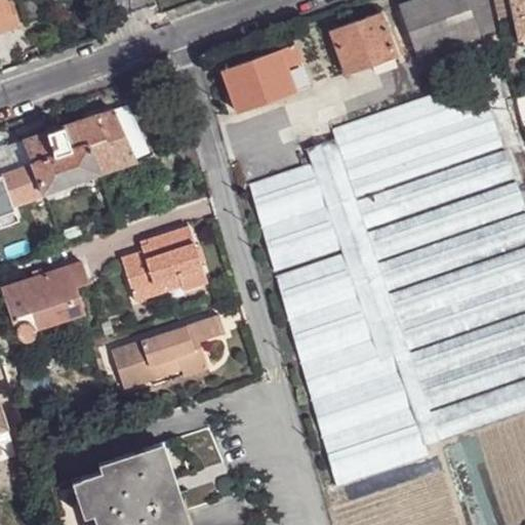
[(0,0),(0,30),(10,27),(19,24),(12,1),(8,3),(6,0),(0,0)]
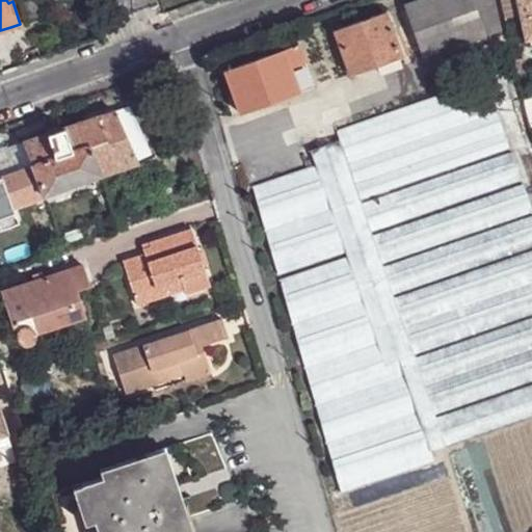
[(486,33),(474,0),(417,0),(406,4),(424,54),(486,33)]
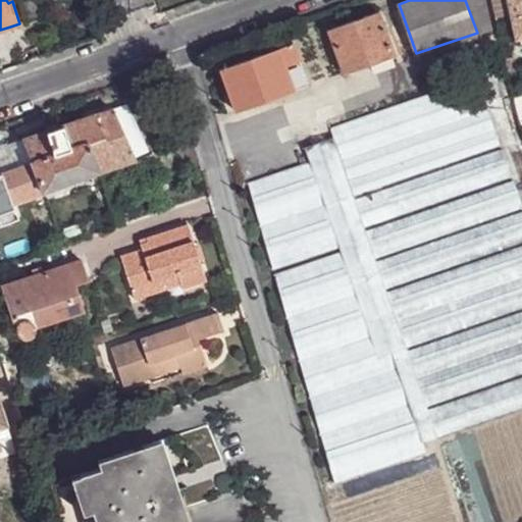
[(485,0),(465,0),(477,33),(492,27),(485,0)]
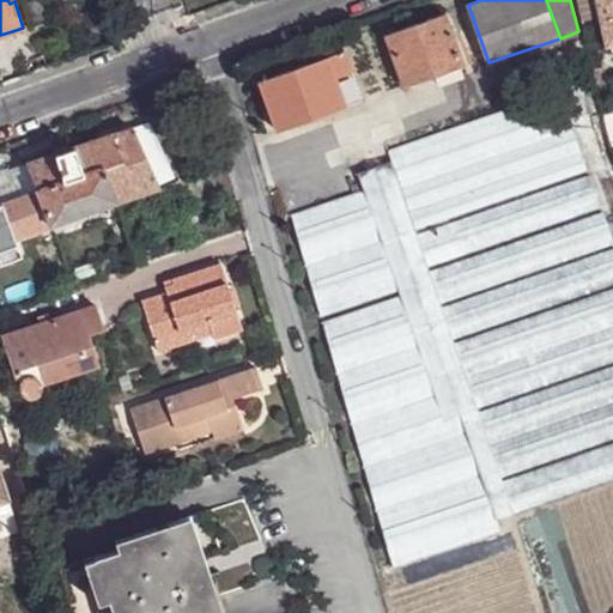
[(612,0),(594,0),(605,47),(612,44),(612,0)]
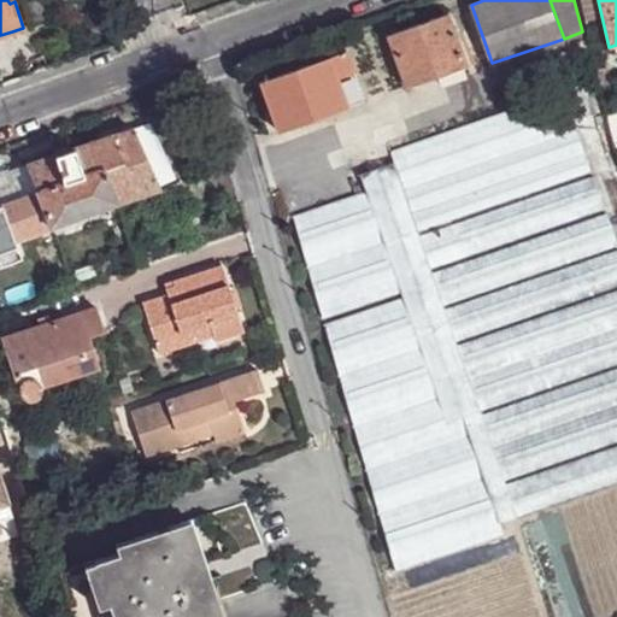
[(460,42),(457,31),(450,12),(391,33),(410,86),(440,75),(464,66),(469,64),(460,42)]
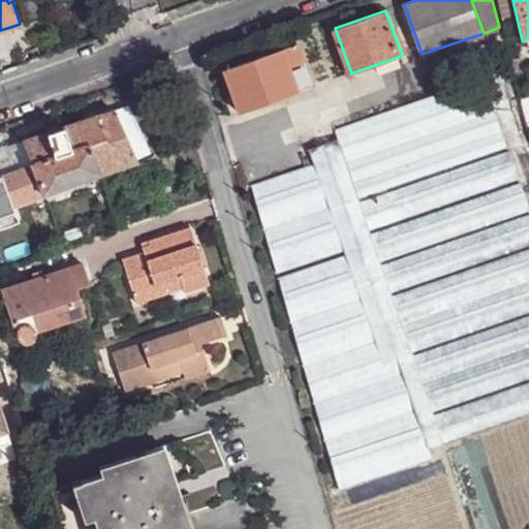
[(397,26),(392,27),(395,36),(400,34),(397,26)]
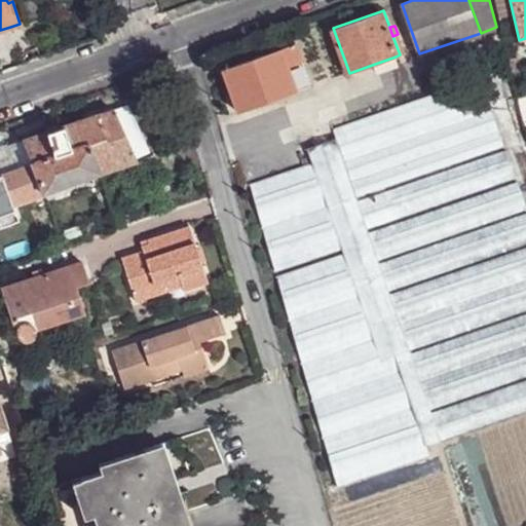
[(283,46),(298,89),(312,85),(297,41),(283,46)]
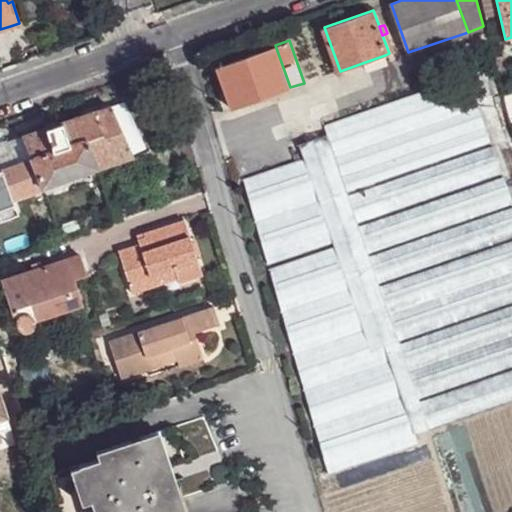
[(275,45),(218,65),(233,108),(290,87),(275,45)]
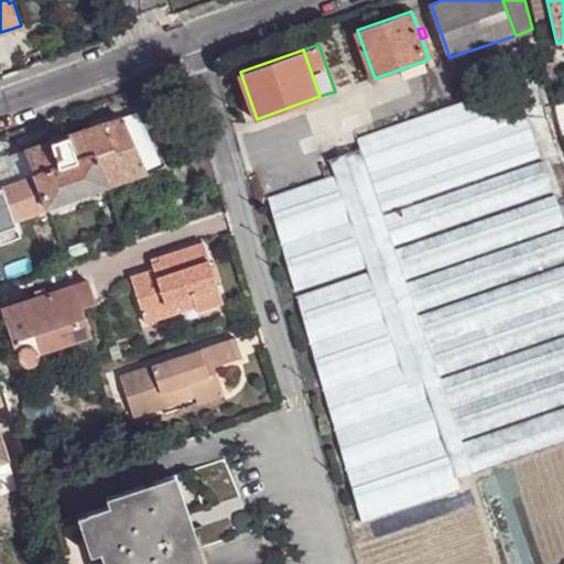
[(426,69),(424,61),(402,68),(405,76),(426,69)]
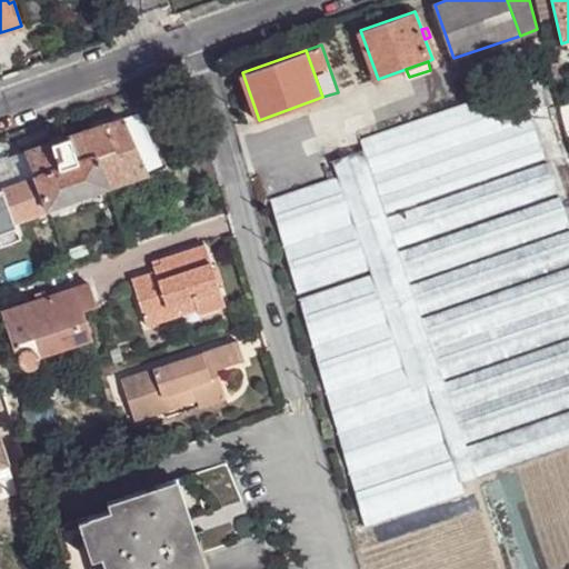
[(497,112),(476,119),(470,105),(361,140),(366,152),(371,171),(502,127),(497,112)]
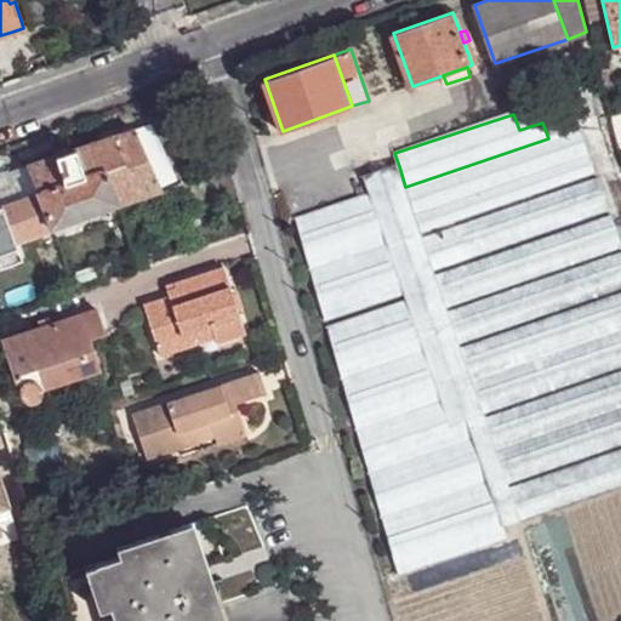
[(163,119),(136,129),(140,138),(157,132),(166,130),(163,119)]
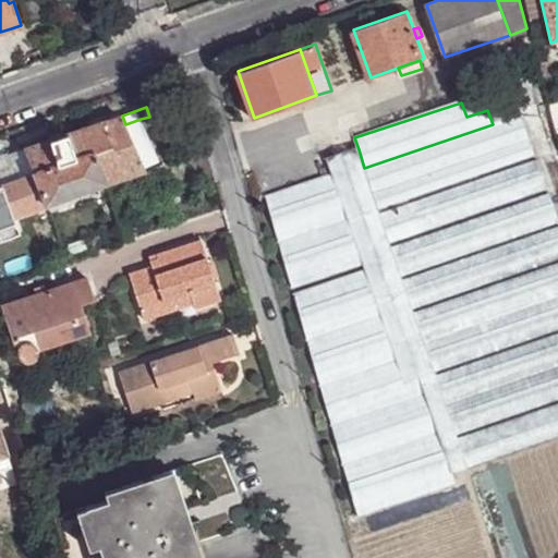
[(122,116),(70,132),(63,134),(62,129),(59,128),(51,131),(49,133),(50,138),(25,147),(35,172),(48,204),(107,183),(145,169),(144,167),(125,124),(122,116)]
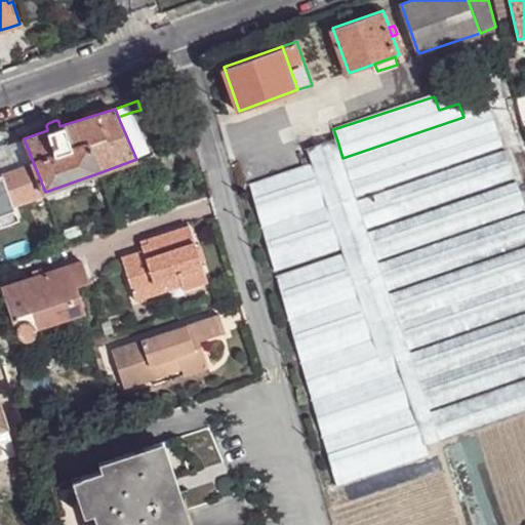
[(150,151),(132,112),(118,117),(135,157),(150,151)]
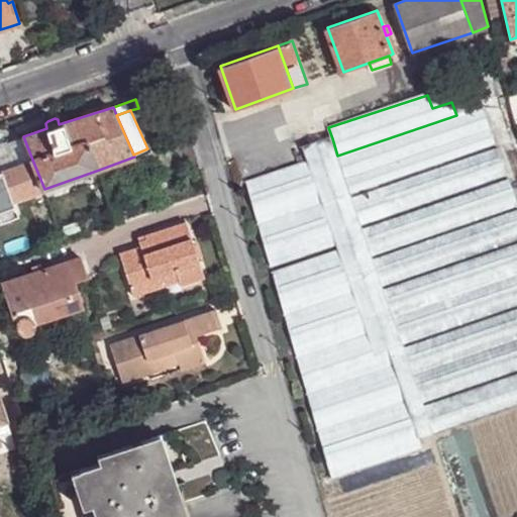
[(483,110),(339,160),(344,176),(489,126),(483,110)]
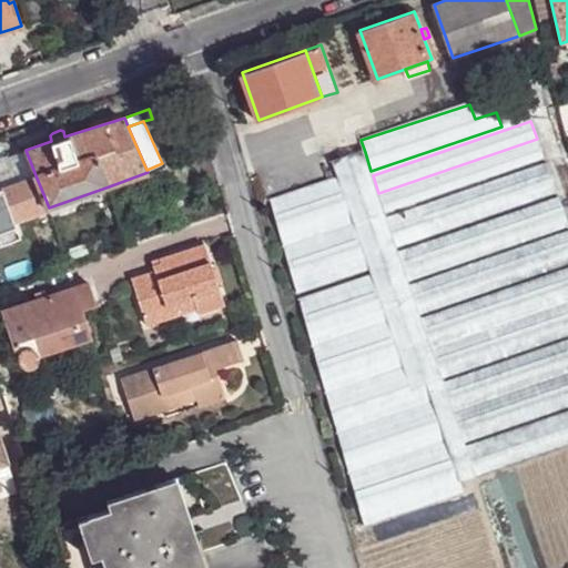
[(547,165),(537,139),(378,193),(388,220),(547,165)]
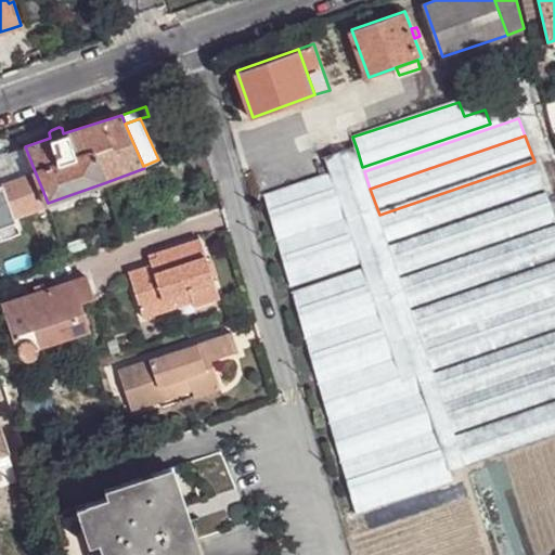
[(364,171),(362,167),(357,149),(325,158),(331,173),(347,220),(362,266),(364,271),(379,315),(395,361),(402,383),(433,372),(413,313),(412,310),(401,280),(401,278),(390,248),(389,243),(379,215),(370,189),(364,171)]
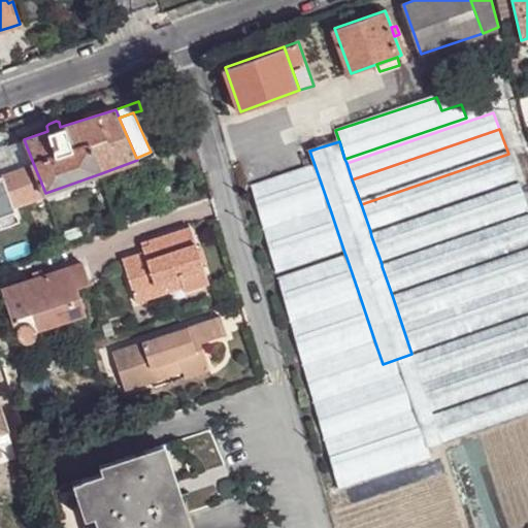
[(518,179),(508,154),(361,204),(370,231),(518,179)]
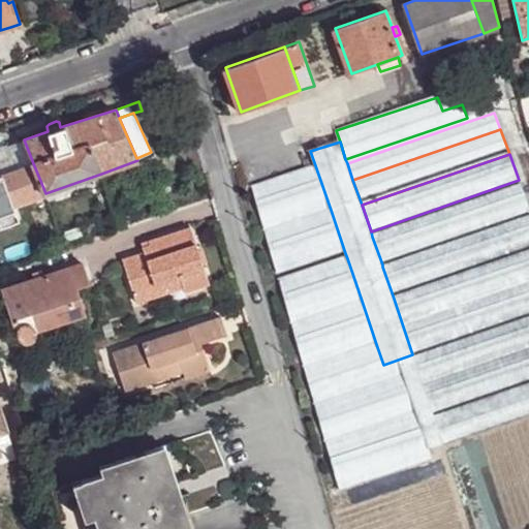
[(13,204),(45,193),(33,163),(3,175),(13,204)]
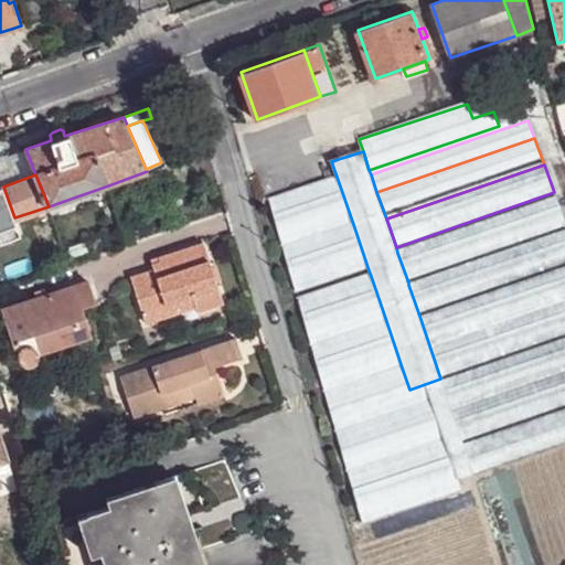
[(353,224),(337,177),(269,200),(283,247),(353,224)]
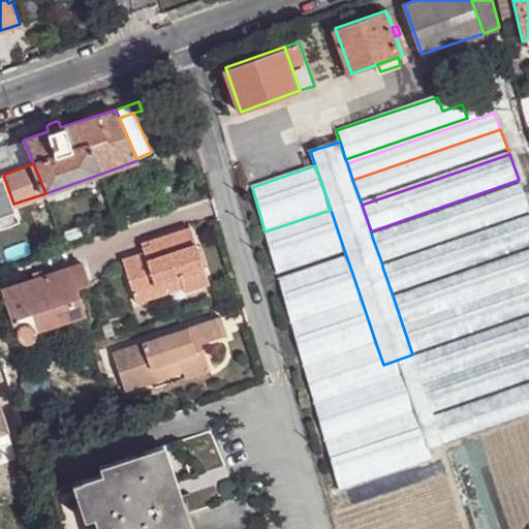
[(528,207),(522,185),(372,237),(382,265),(528,213),(528,207)]
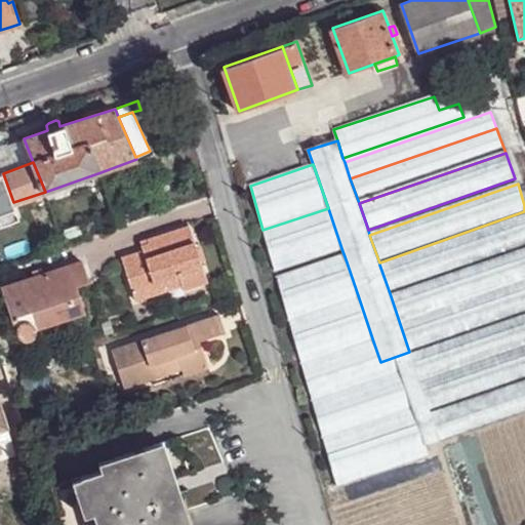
[(342,251),(328,208),(263,230),(276,274),(342,251)]
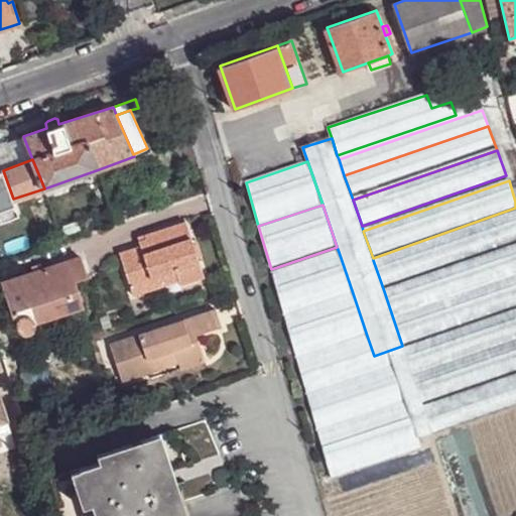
[(515,211),(373,260),(383,288),(515,242),(515,211)]
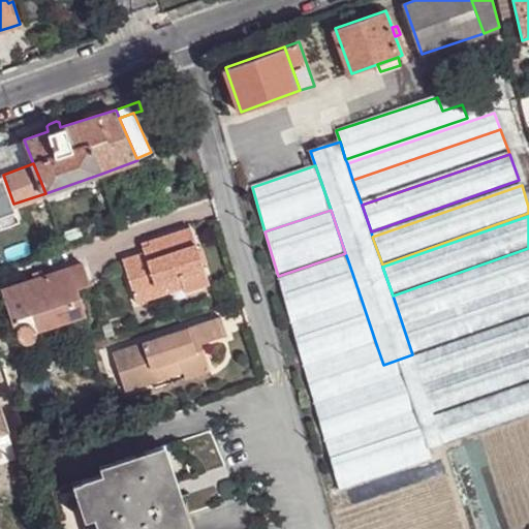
[(123,259),(134,292),(181,277),(184,287),(186,292),(210,284),(191,226),(149,241),(151,245),(144,247),(146,252),(123,259)]
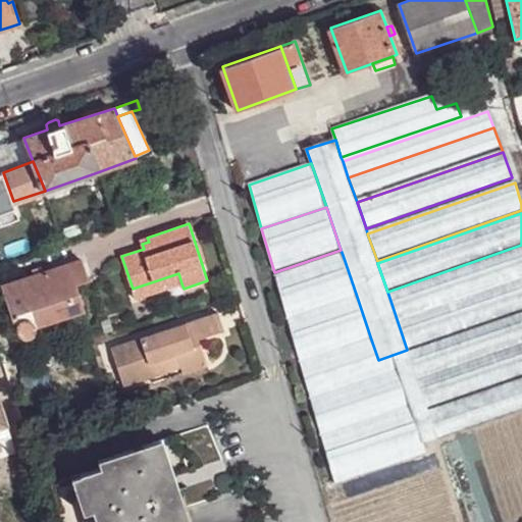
[(23,256),(39,251),(35,242),(19,246),(23,256)]
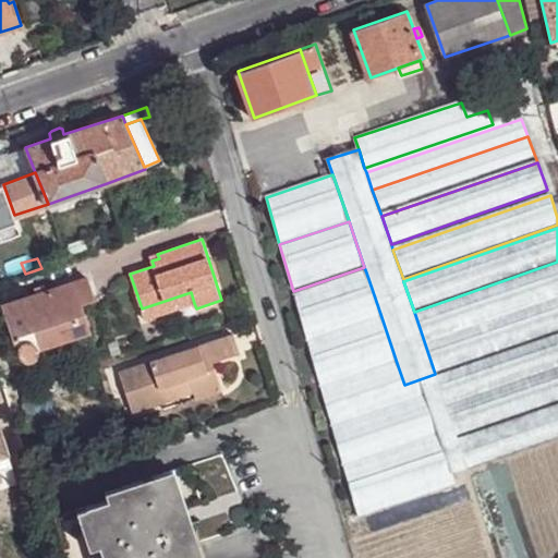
[(557,266),(415,315),(435,374),(557,331),(557,266)]
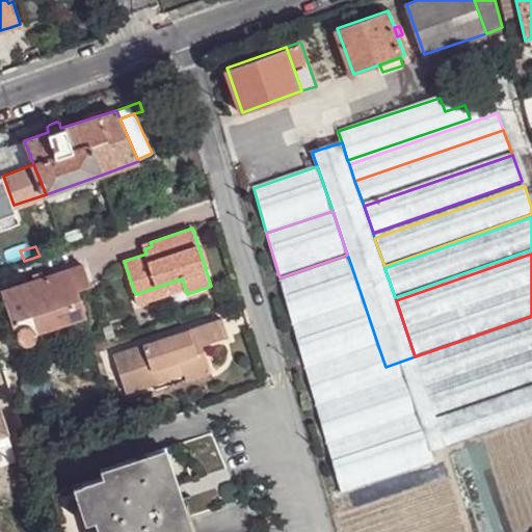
[(364,302),(349,260),(281,283),(293,327),(364,302)]
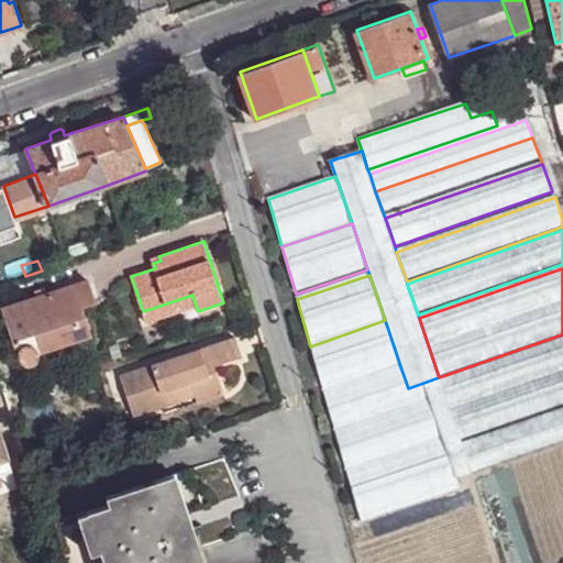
[(4,309),(22,361),(24,364),(30,367),(35,365),(40,361),(40,354),(90,337),(81,307),(95,301),(88,280),(4,309)]
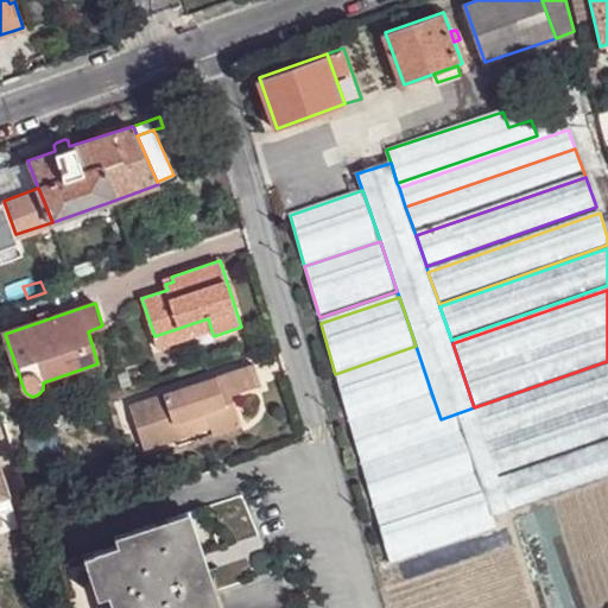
[(208,318),(154,336),(158,348),(211,330),(208,318)]
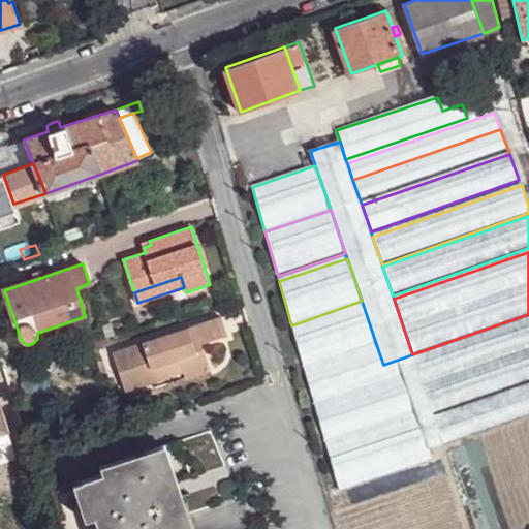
[(376,344),(362,301),(291,325),(304,368),(376,344)]
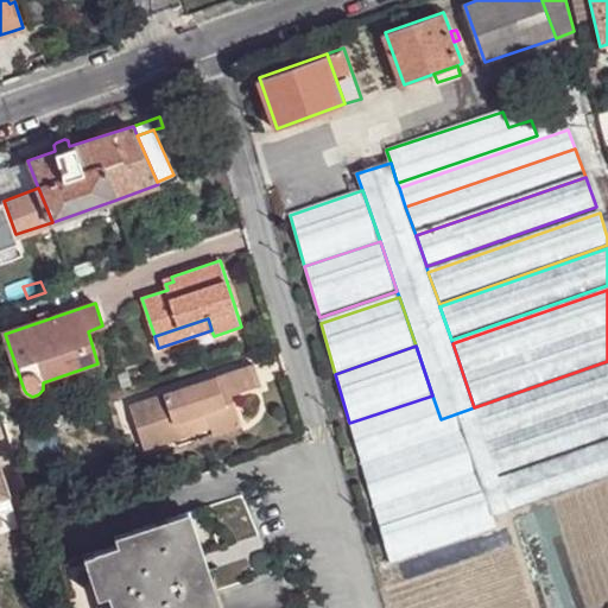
[(225,398),(233,394),(263,385),(255,363),(131,405),(145,450),(181,438),(176,423),(207,412),(213,428),(215,436),(244,426),(234,401),(227,404),(225,398)]
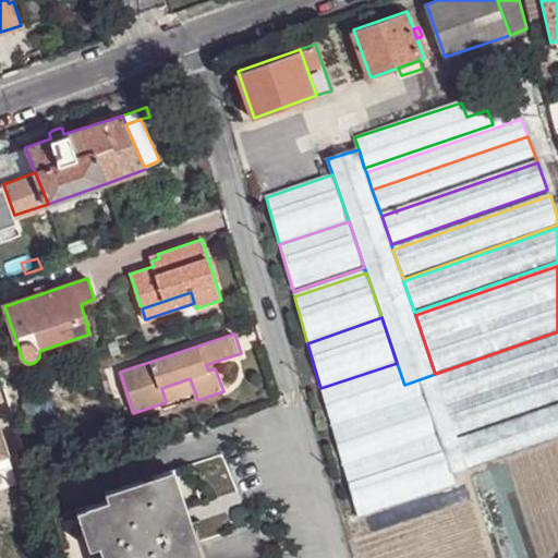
[(557,336),(436,377),(458,436),(557,401),(557,336)]
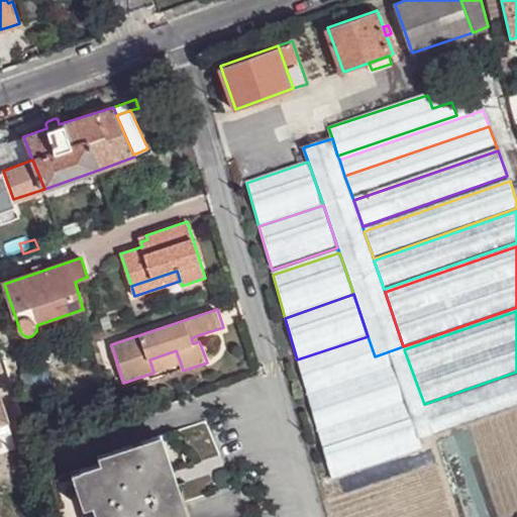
[(368,336),(297,359),(332,480),(422,448),(419,438),(433,434),(425,408),(424,404),(404,349),(403,346),(375,356),(368,336)]
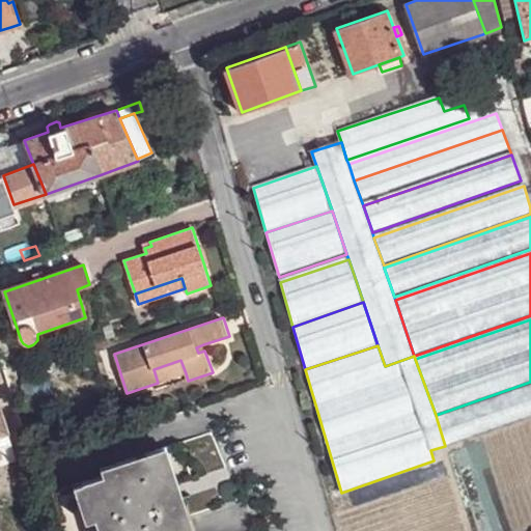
[(158,383),(186,373),(180,360),(154,369),(158,383)]
